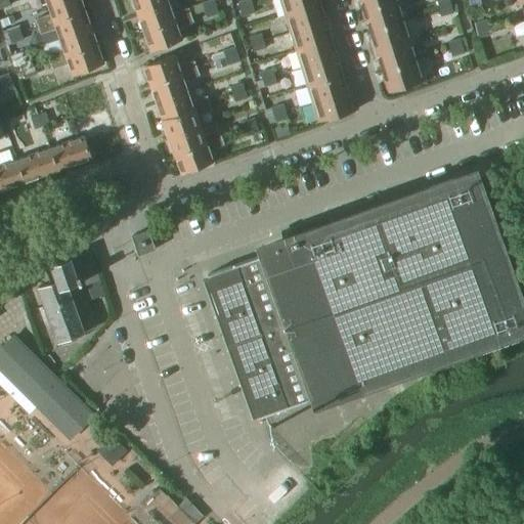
[(8,0),(0,0),(0,8),(10,5),(8,0)]
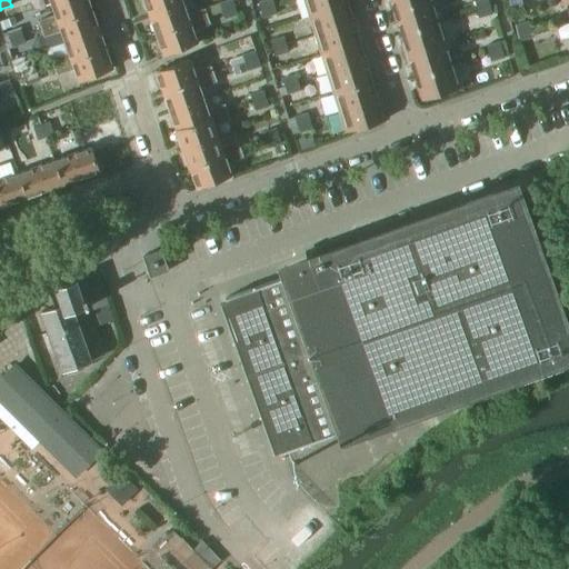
[(91,11),(87,0),(61,0),(50,5),(55,16),(37,21),(40,29),(91,11)]
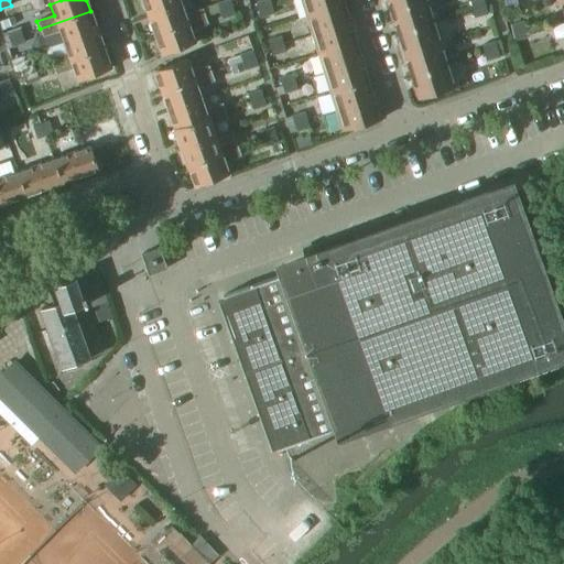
[(141,0),(148,15),(181,3),(180,0),(141,0)]
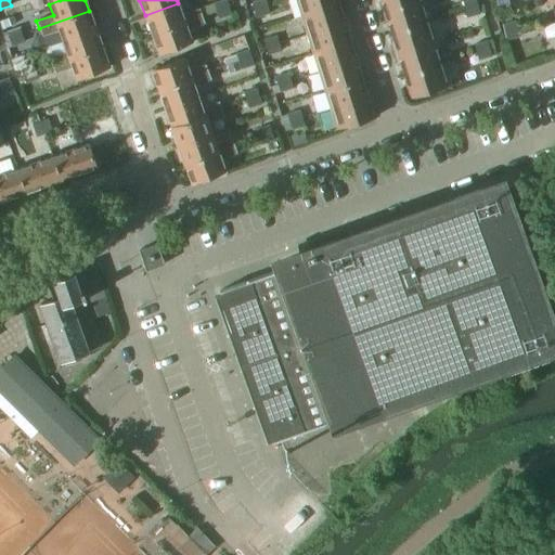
[(222,0),(213,3),(216,11),(228,7),(226,0),(222,0)]
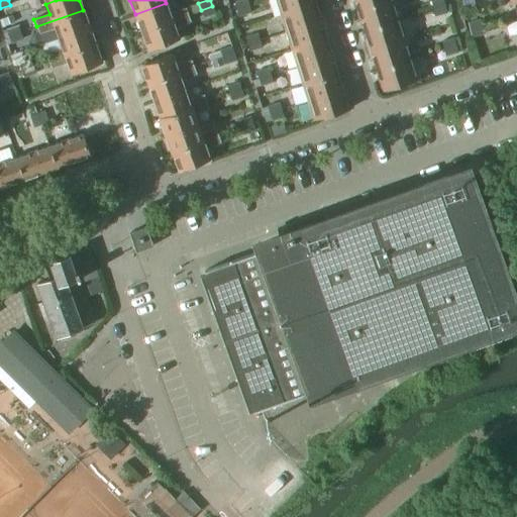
[(246,0),(239,0),(234,2),(236,9),(248,5),(246,0)]
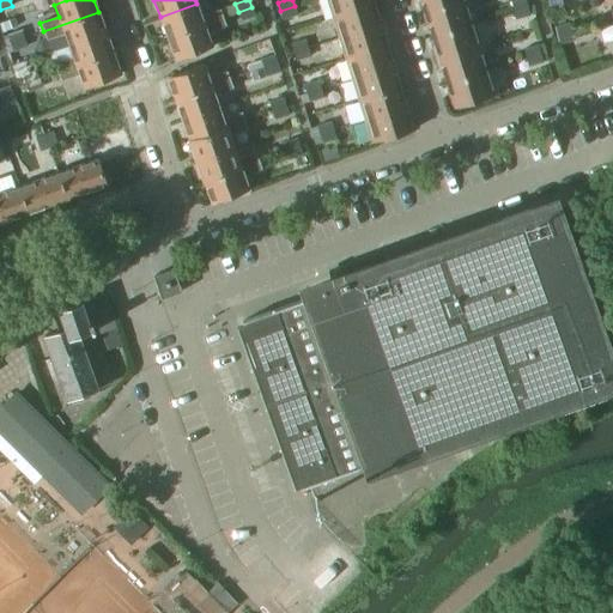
[(372,0),(327,0),(333,17),(375,4),(372,0)]
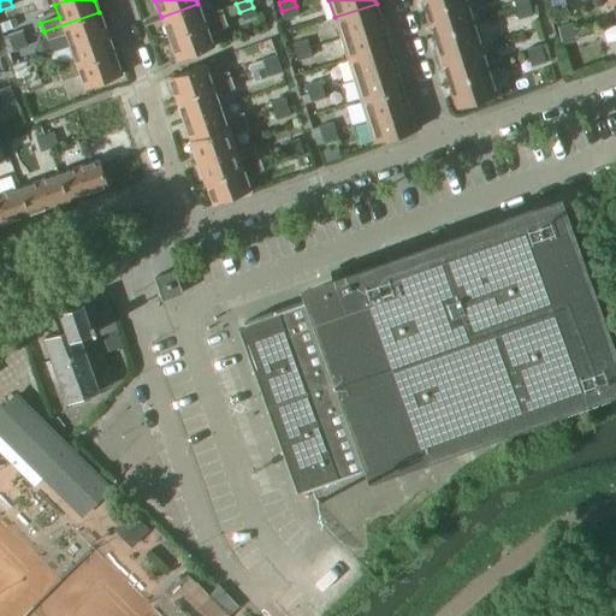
[(421,0),(422,3),(426,13),(466,1),(466,0),(421,0)]
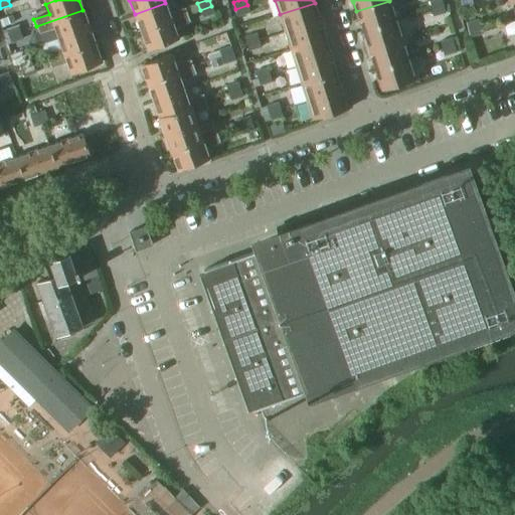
[(436,0),(428,2),(431,10),(443,7),(441,0),(436,0)]
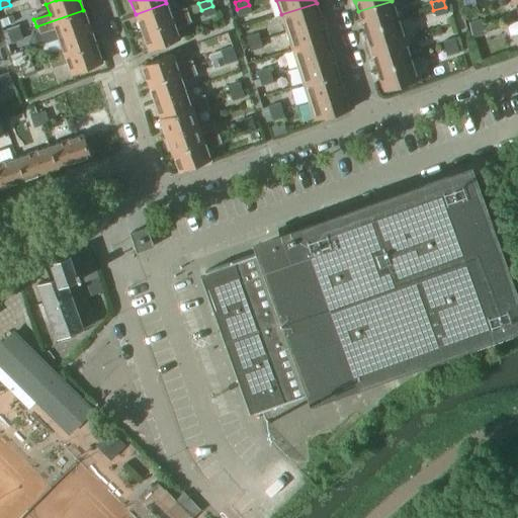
[(392,1),(358,11),(365,31),(399,21),(392,1)]
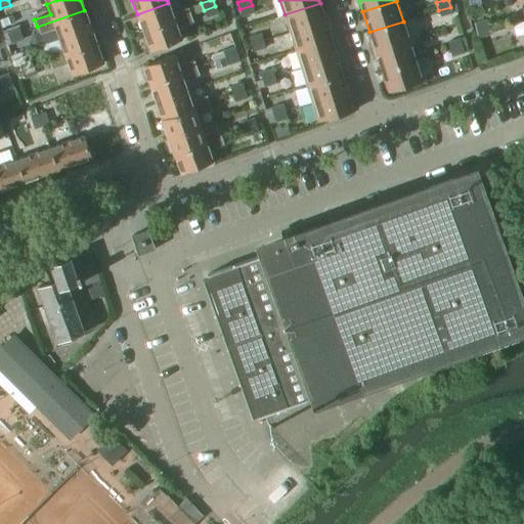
[(168,3),(137,14),(143,32),(190,15),(187,8),(172,13),(168,3)]
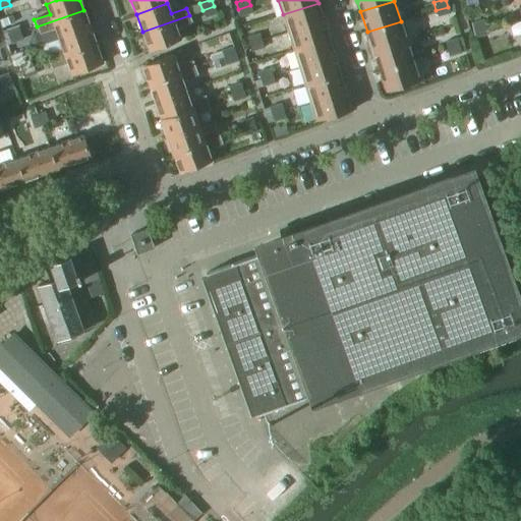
[(319,3),(283,14),(288,32),(324,20),(319,3)]
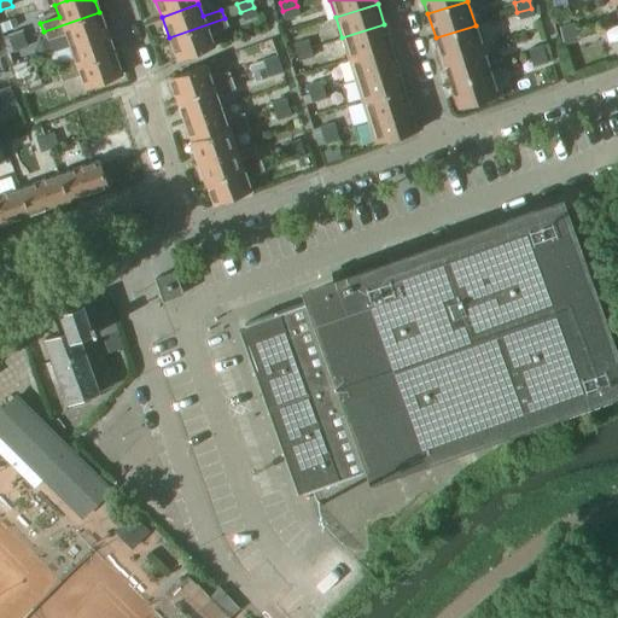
[(297,6),(283,11),(285,19),(299,15),(297,6)]
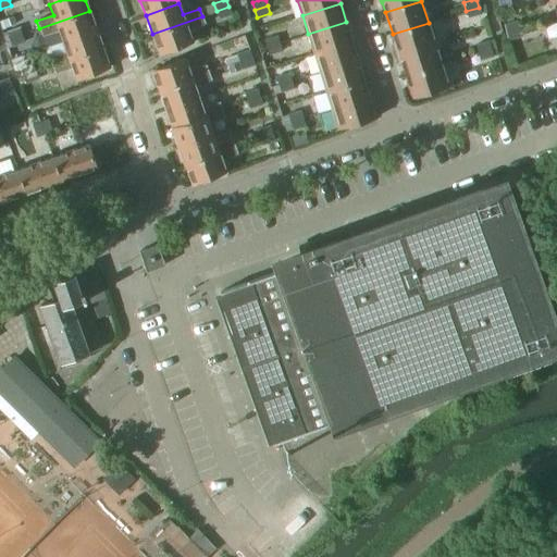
[(229,7),(217,11),(219,19),(232,14),(229,7)]
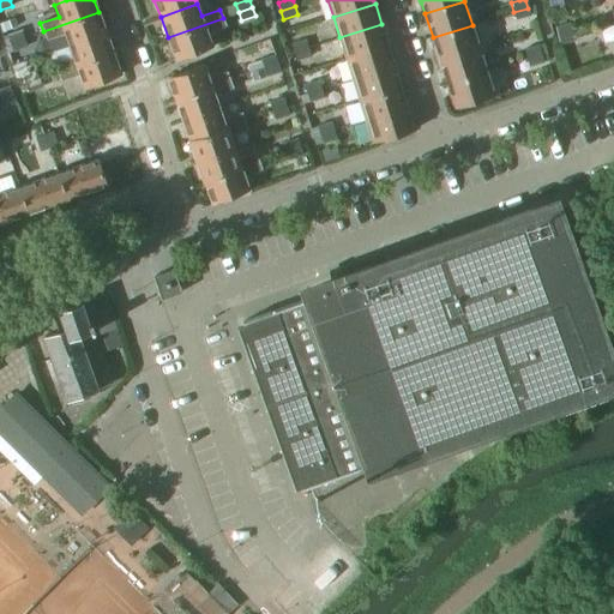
[(528,8),(513,12),(516,19),(530,16),(528,8)]
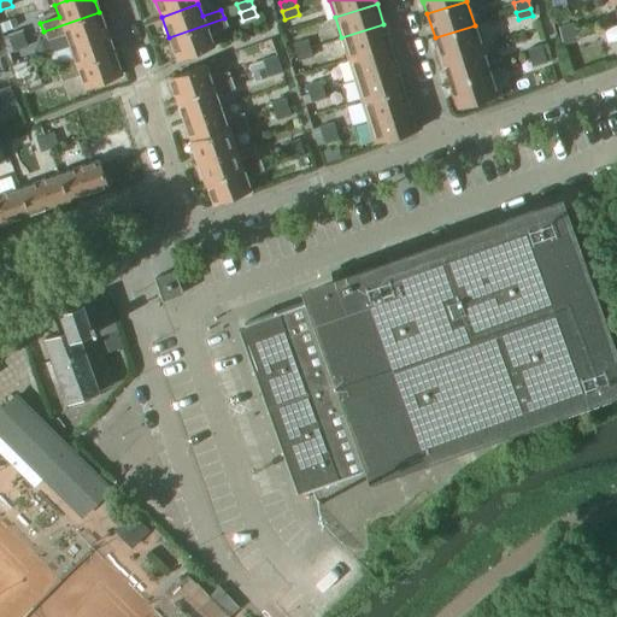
[(106,33),(99,12),(43,31),(46,40),(65,33),(69,46),(106,33)]
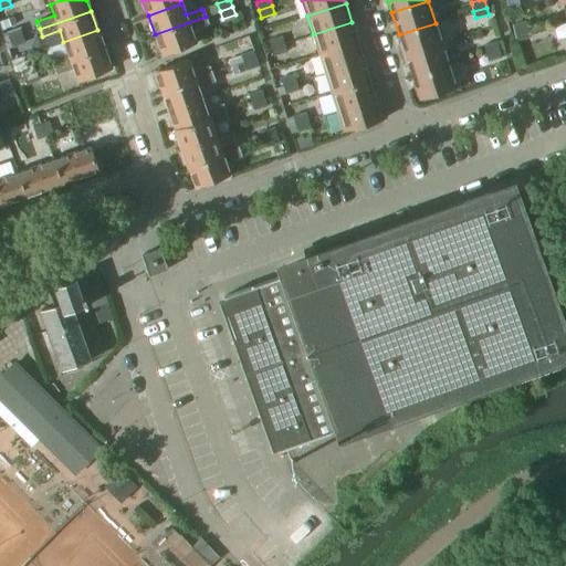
[(206,17),(155,34),(163,54),(196,42),(191,30),(208,23),(206,17)]
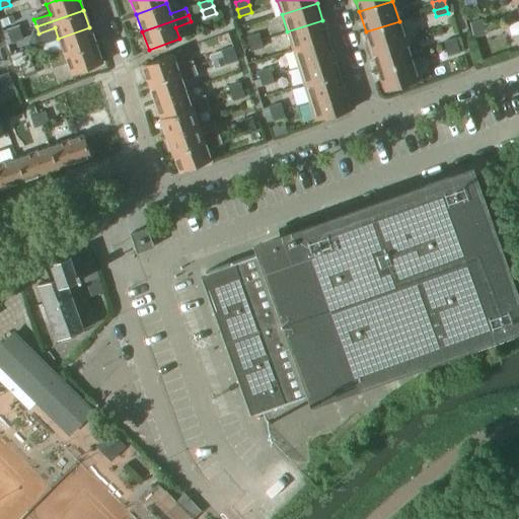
[(482,19),(469,23),(471,30),(484,27),(482,19)]
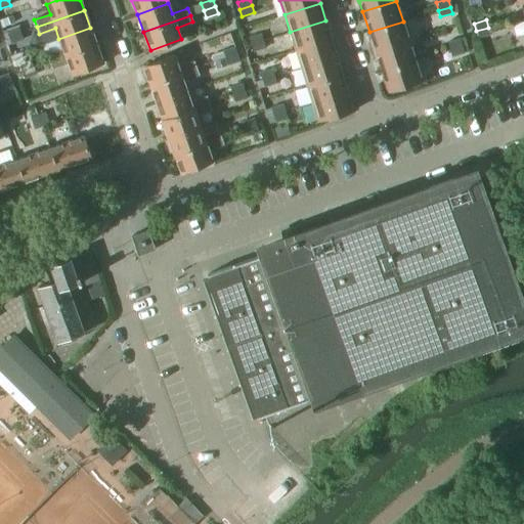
[(325,20),(290,32),(296,50),(332,39),(325,20)]
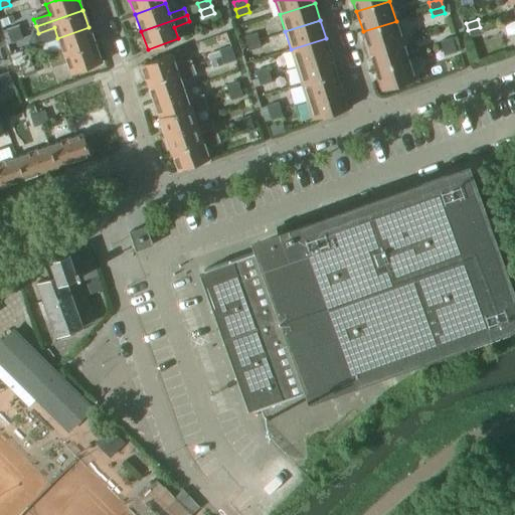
[(396,21),(363,31),(369,51),(402,40),(396,21)]
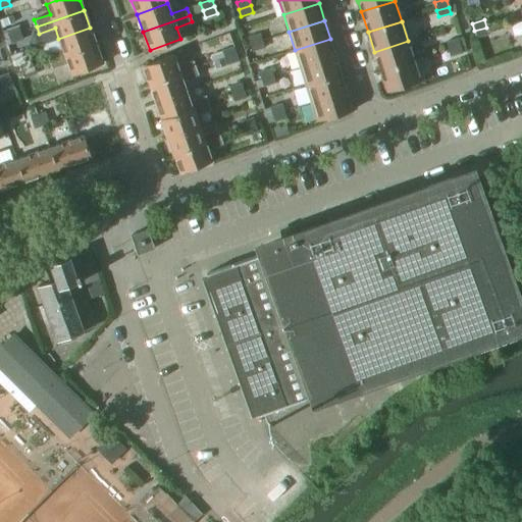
[(17,25),(6,30),(8,37),(19,32),(17,25)]
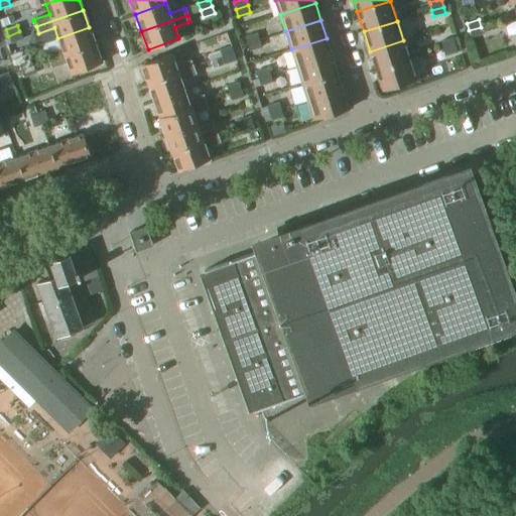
[(89,27),(57,38),(61,48),(45,53),(48,61),(95,45),(89,27)]
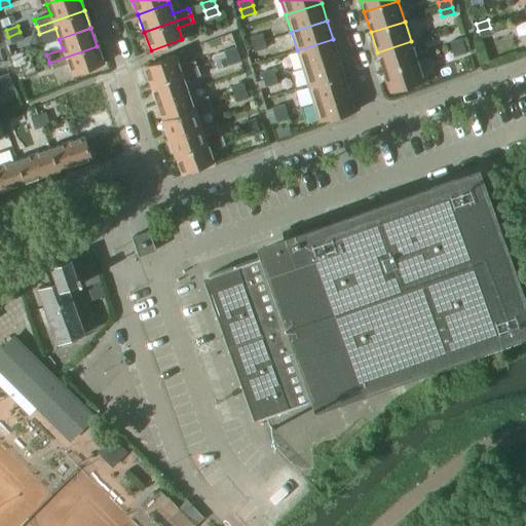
[(490,28),(478,31),(480,38),(492,34),(490,28)]
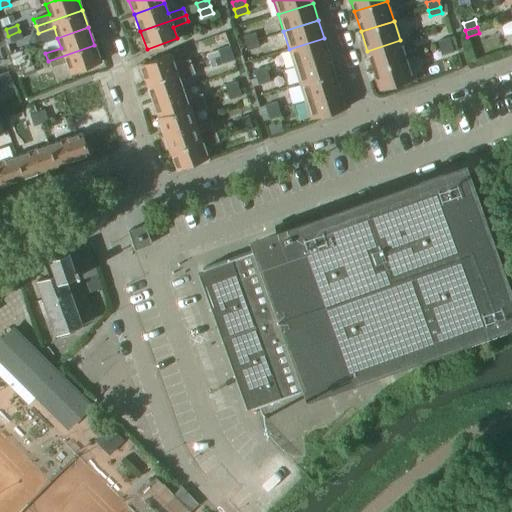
[(22,39),(19,31),(8,36),(10,43),(22,39)]
